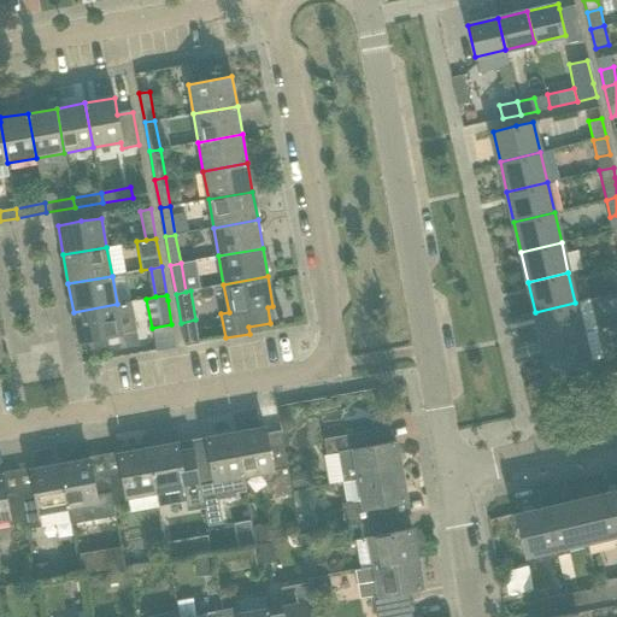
[(589,299),(575,303),(535,312),(542,341),(582,333),(597,329),(589,299)]
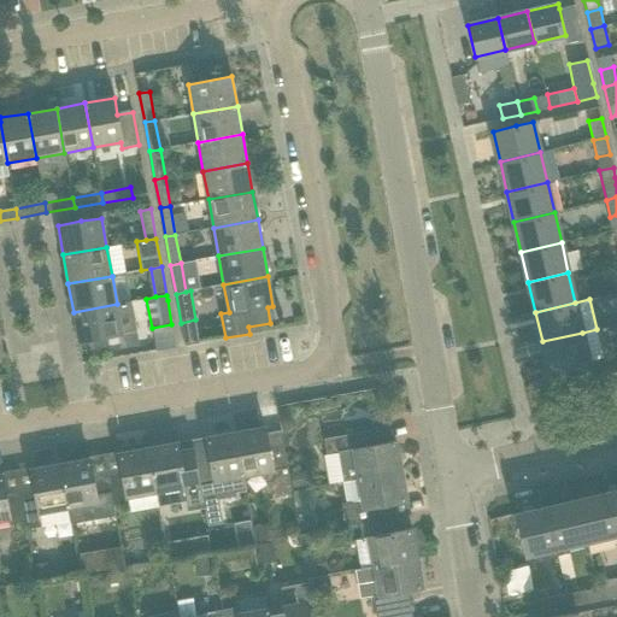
[(117,304),(74,312),(78,341),(118,334),(136,330),(133,307),(131,301),(117,304)]
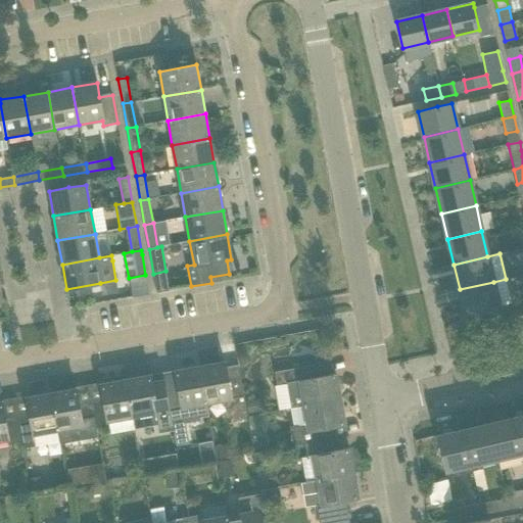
[(500,307),(494,288),(493,282),(460,289),(466,316),(500,307)]
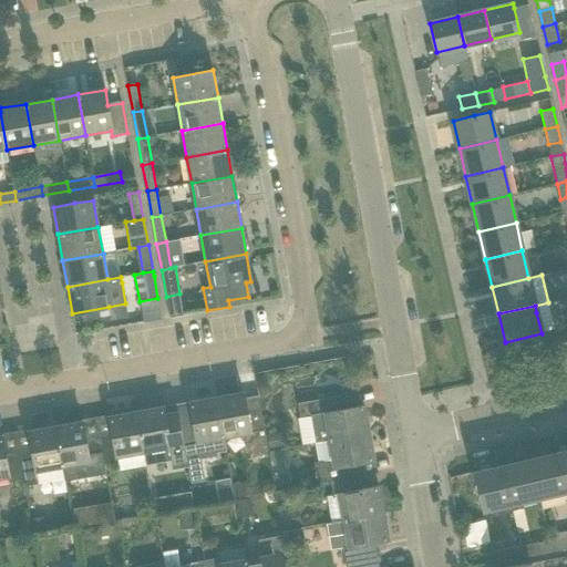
[(244,393),(216,398),(223,436),(244,433),(248,453),(268,450),(265,436),(259,404),(246,406),(244,393)]
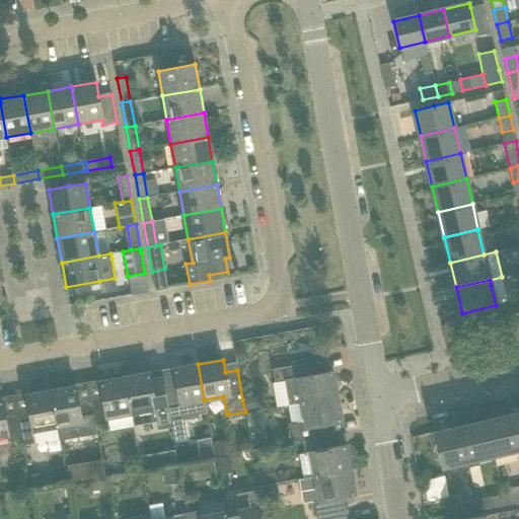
[(272,369),(275,382),(284,381),(289,404),(337,396),(332,371),(316,374),(314,362),(272,369)]
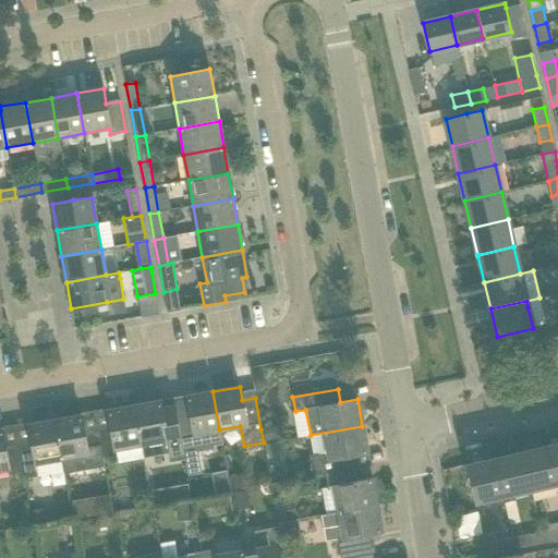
[(177,416),(183,453),(196,451),(213,448),(211,446),(222,445),(219,429),(213,391),(187,397),(190,409),(177,411),(177,416)]
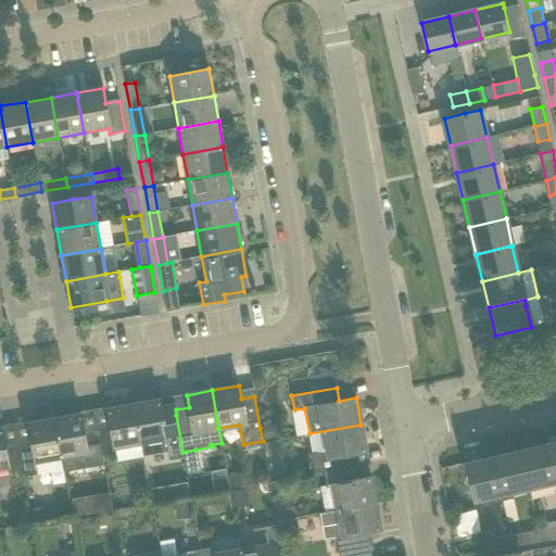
[(184,459),(176,415),(176,409),(174,402),(161,404),(160,400),(134,405),(143,458),(167,454),(168,463),(184,459)]
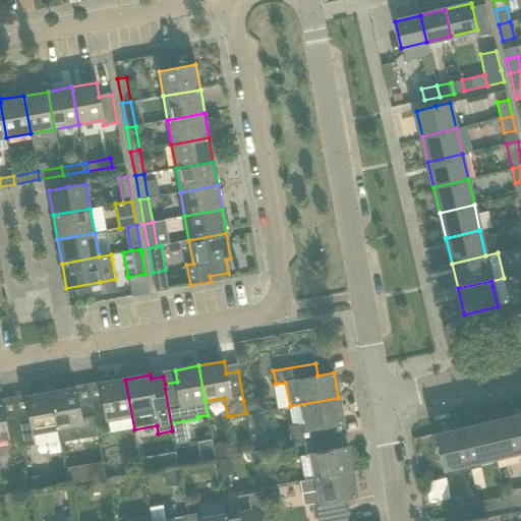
[(103,400),(91,402),(96,427),(108,425),(110,433),(134,429),(125,380),(100,384),(103,400)]
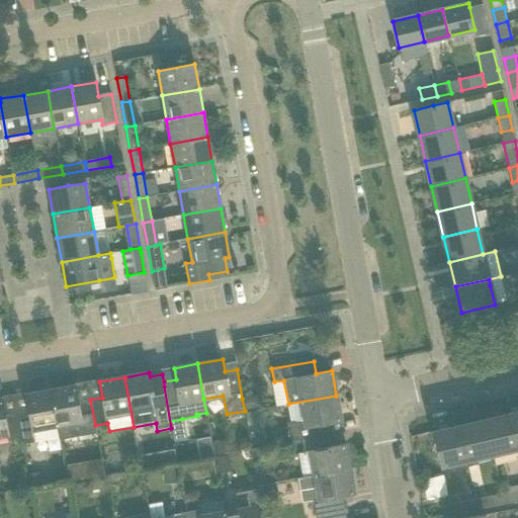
[(95,425),(90,400),(78,402),(75,385),(51,391),(58,426),(80,421),(81,427),(95,425)]
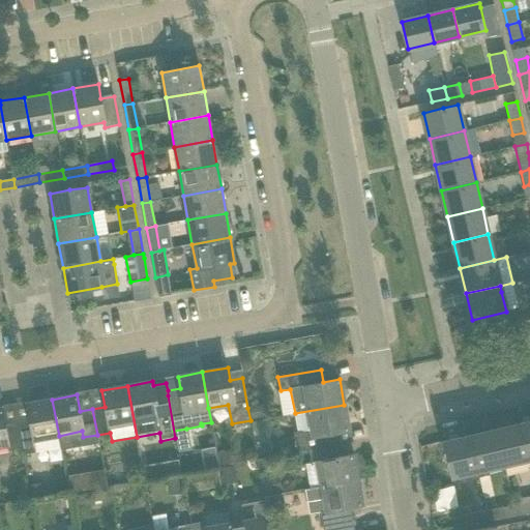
[(30,420),(18,422),(23,448),(24,454),(61,448),(59,436),(52,400),(27,404),(30,420)]
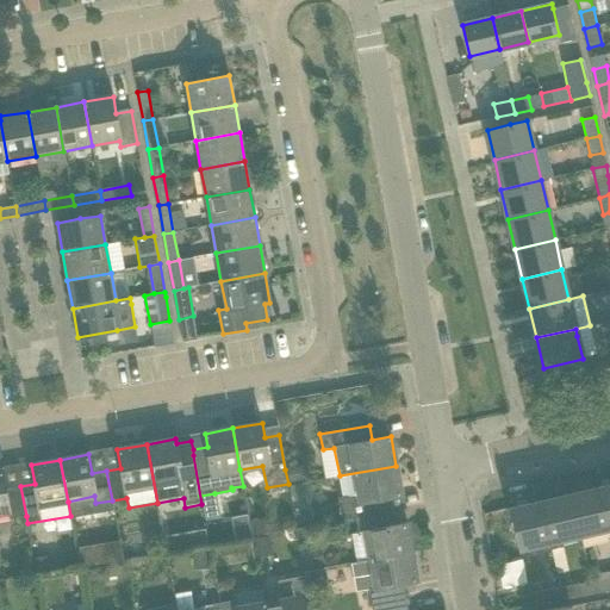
[(402,495),(396,466),(340,475),(343,497),(337,498),(342,521),(356,517),(385,512),(383,498),(402,495)]
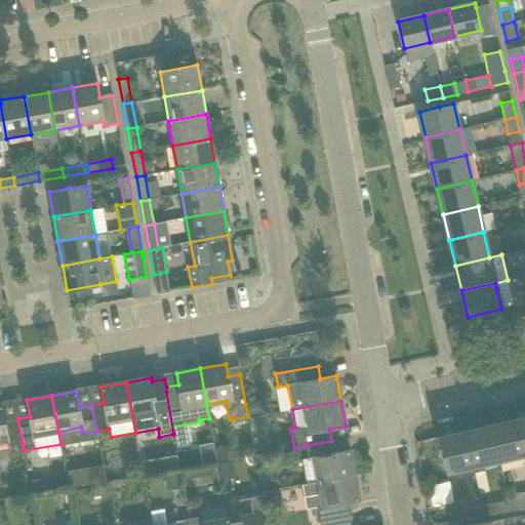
[(23,444),(17,418),(5,420),(2,404),(0,404),(0,441),(7,440),(8,447),(23,444)]
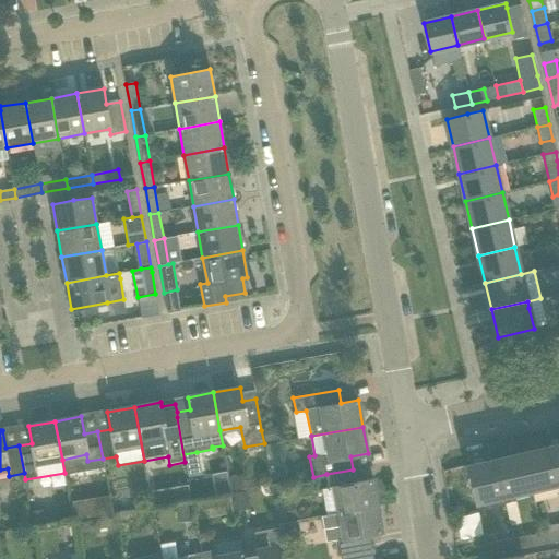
[(558,483),(558,443),(548,447),(550,452),(497,464),(496,459),(467,465),(476,502),(558,483)]
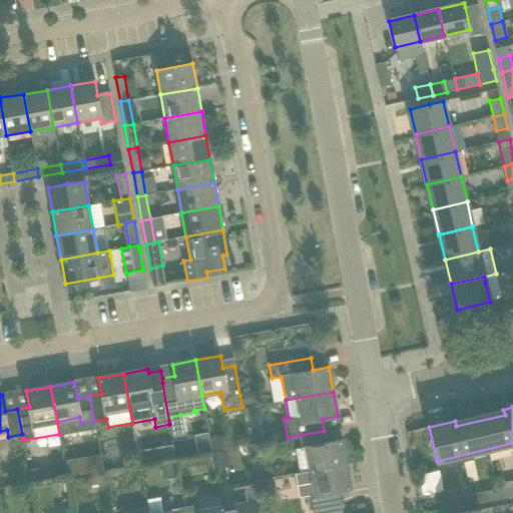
[(326,443),(324,431),(300,435),(302,449),(296,450),(300,473),(347,464),(342,440),(326,443)]
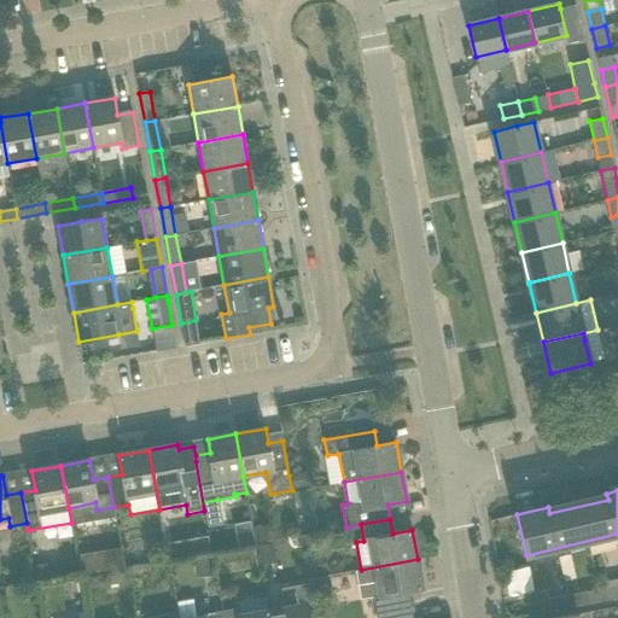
[(208,536),(193,538),(196,554),(210,552),(208,536)]
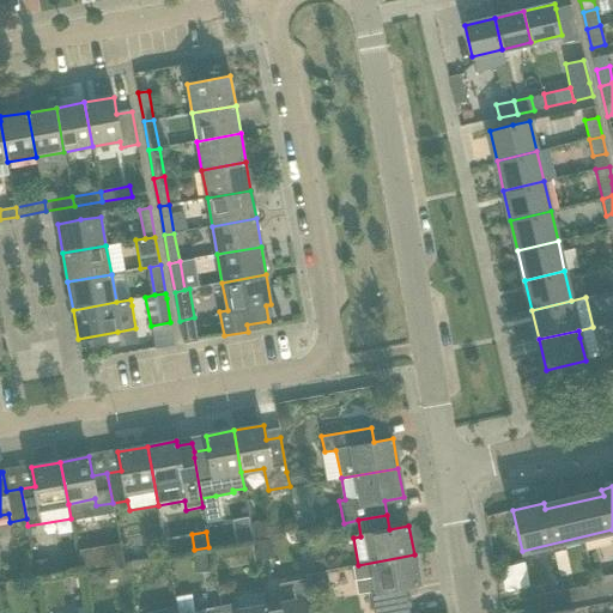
[(274,558),(271,539),(256,541),(260,560),(274,558)]
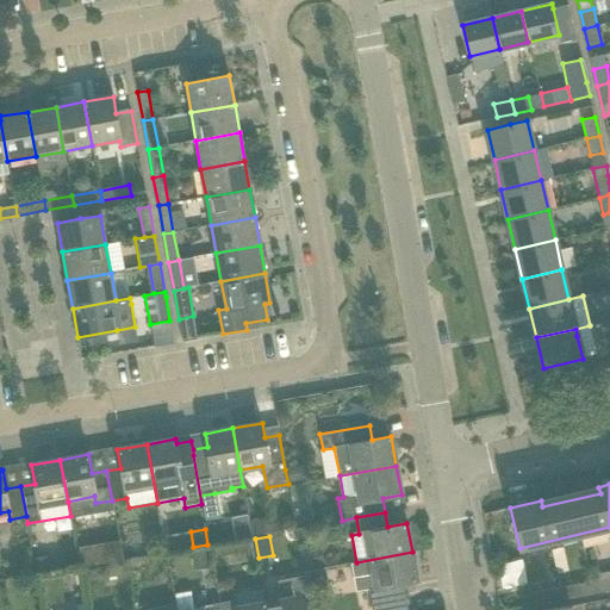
[(119,541),(79,548),(82,567),(123,560),(119,541)]
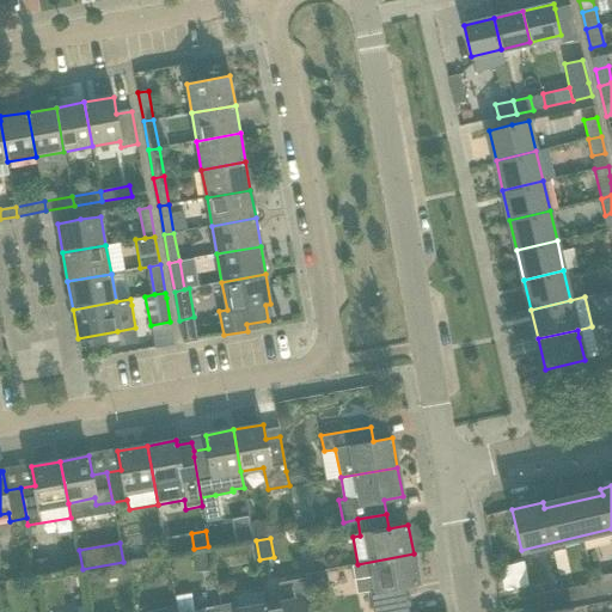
[(219,564),(254,558),(250,543),(215,549),(219,564)]
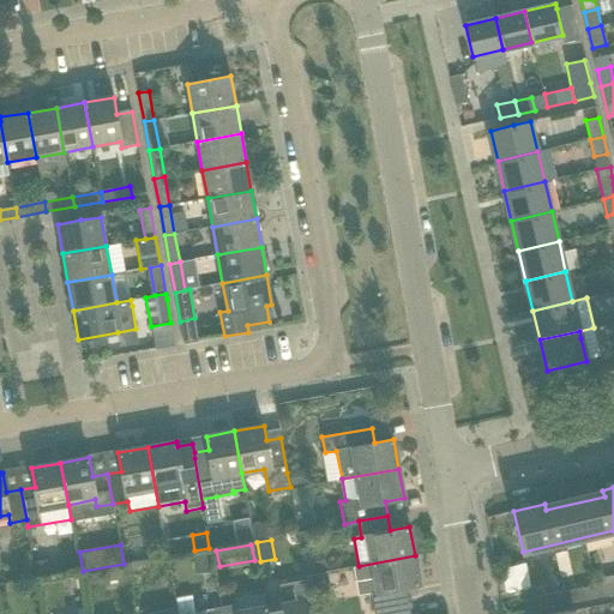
[(415,555),(359,566),(365,595),(371,594),(374,612),(380,611),(380,613),(410,613),(405,588),(420,585),(415,555)]
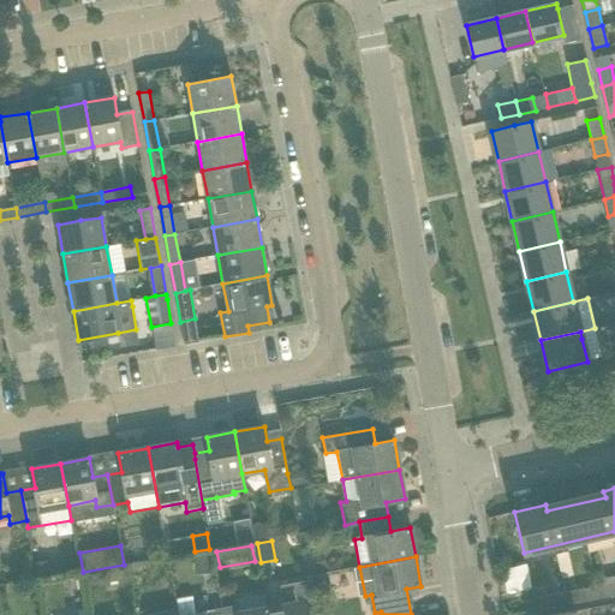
[(48,560),(34,563),(36,577),(51,574),(48,560)]
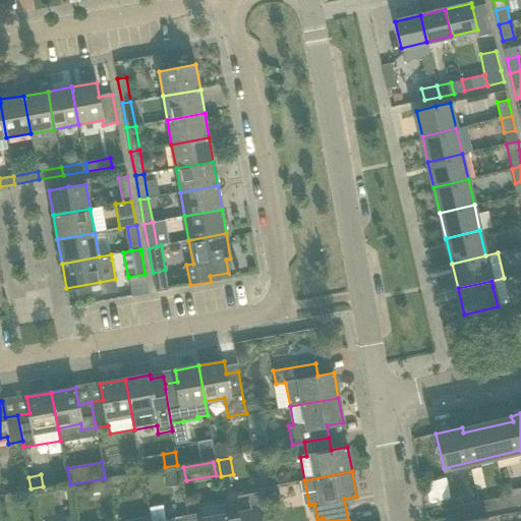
[(429,502),(450,496),(444,474),(423,481),(429,502)]
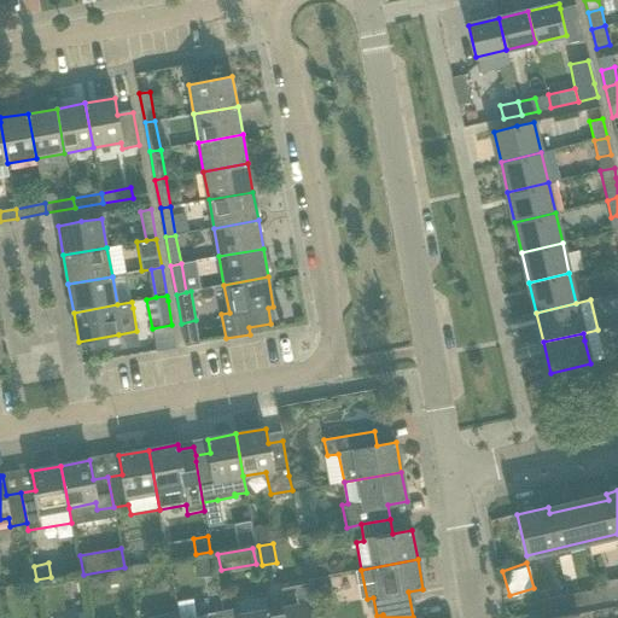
[(617,578),(596,583),(599,589),(600,602),(617,599),(617,578)]
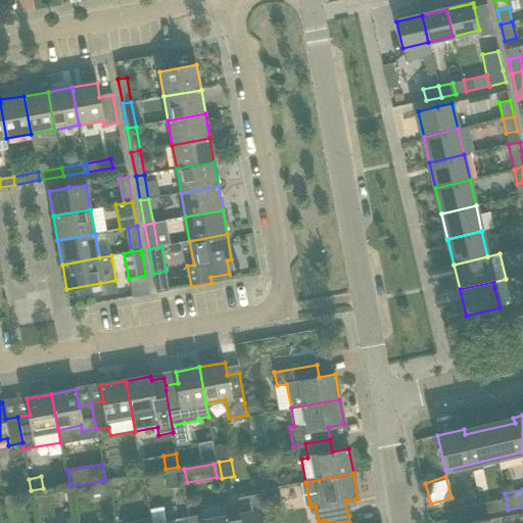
[(241,513),(226,516),(227,522),(266,522),(264,509),(263,504),(262,493),(249,495),(238,497),(241,513)]
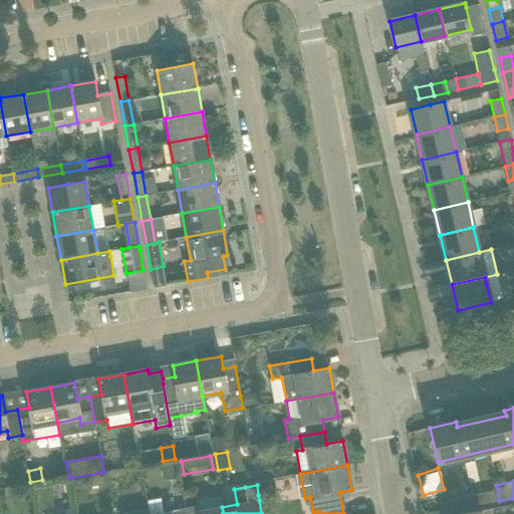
[(499,501),(498,490),(482,493),(483,504),(499,501)]
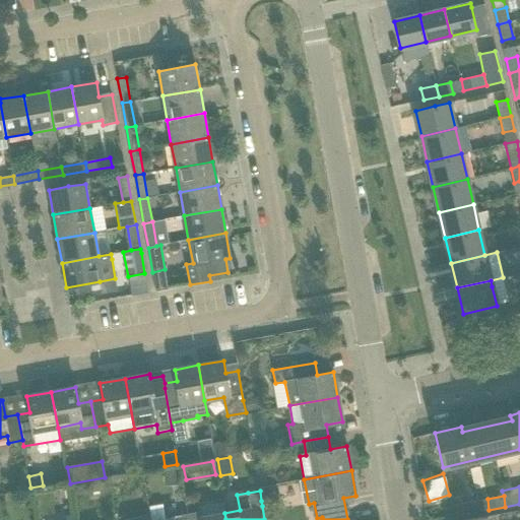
[(480,501),(470,503),(450,506),(452,516),(472,513),(482,511),(480,501)]
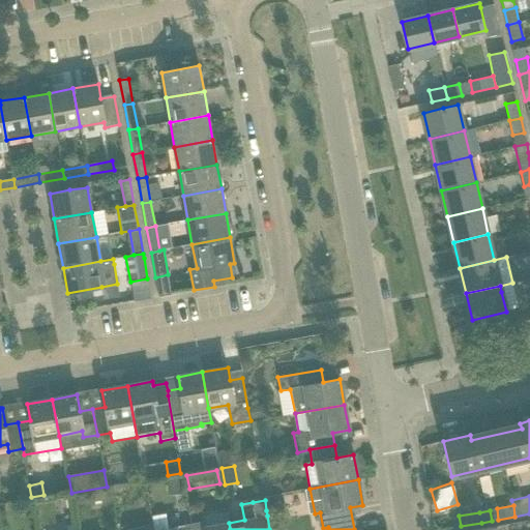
[(192,529),(190,524),(169,528),(166,513),(150,517),(152,529),(192,529)]
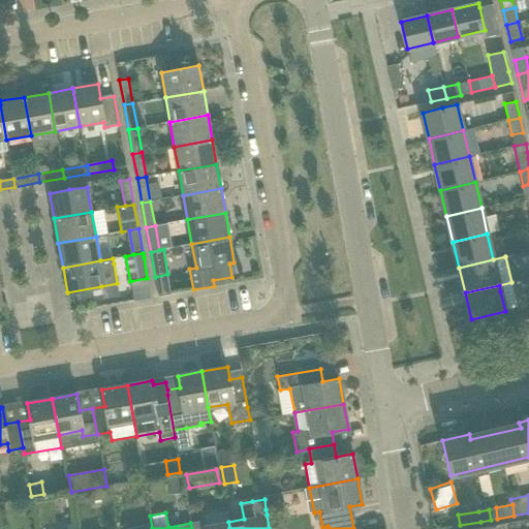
[(229,528),(228,522),(205,526),(204,520),(190,523),(191,528),(229,528)]
